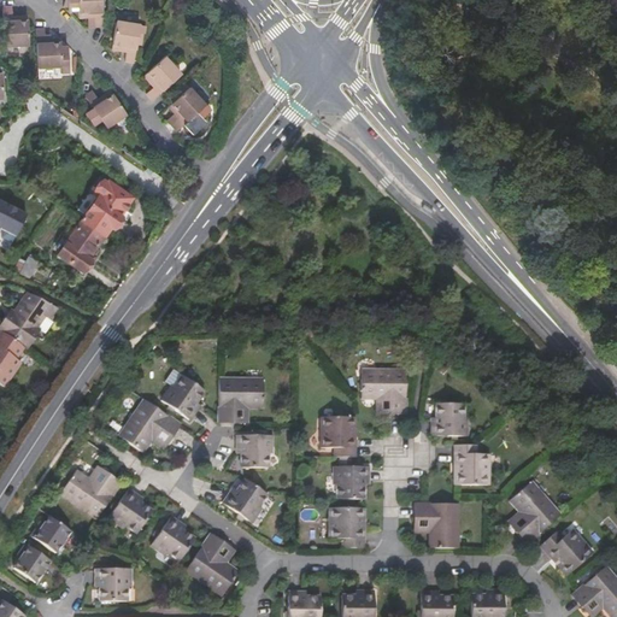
[(69,9),(69,15),(78,13),(78,18),(94,18),(94,28),(103,28),(100,0),(65,0),(64,9),(69,9)]
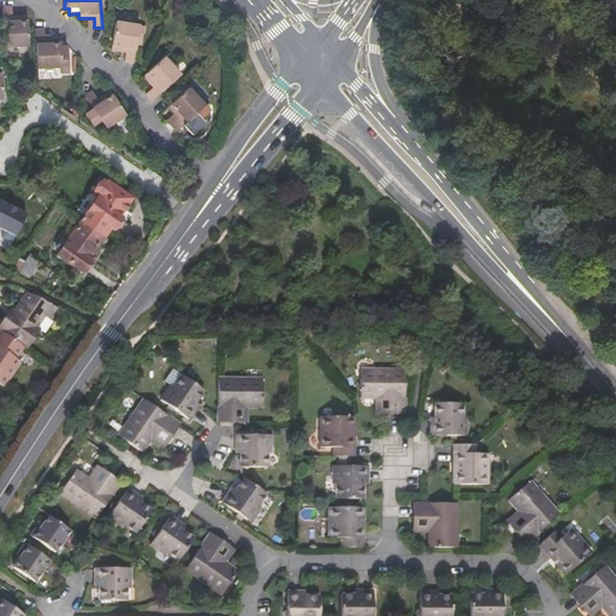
[(593,0),(576,0),(575,3),(587,11),(594,0),(593,0)]
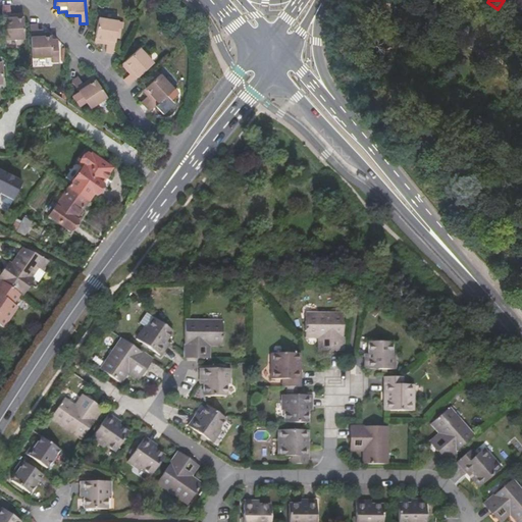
[(2,41),(22,41),(21,17),(10,17),(9,10),(1,10),(2,41)]
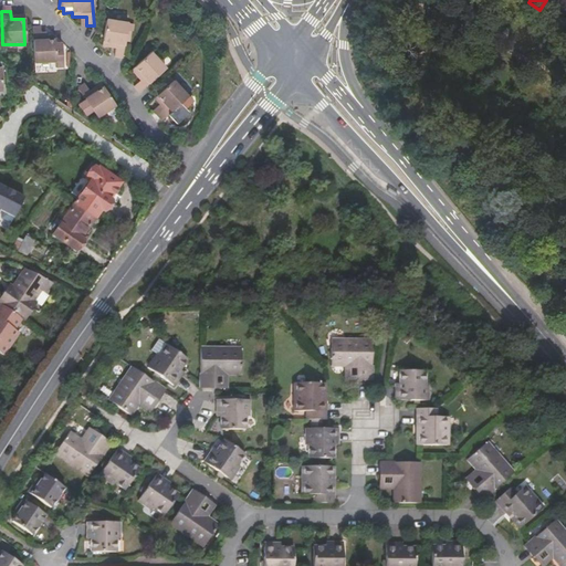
[(116,58),(125,60),(128,25),(107,22),(104,46),(117,49),(116,58)]
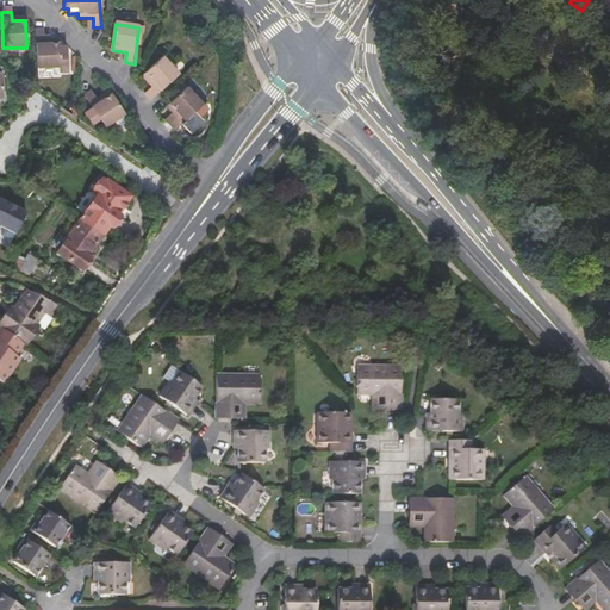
[(43,33),(33,33),(36,70),(60,69),(58,49),(58,42),(49,42),(43,42),(43,38),(43,33)]
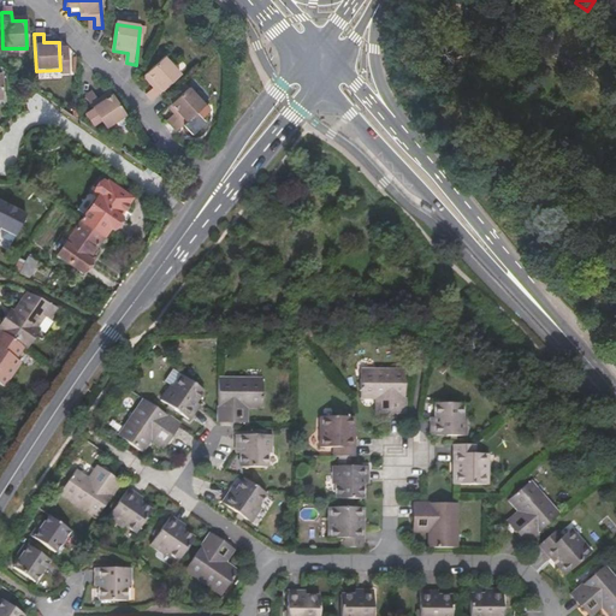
[(148,96),(153,102),(179,78),(165,60),(143,80),(153,90),(148,96)]
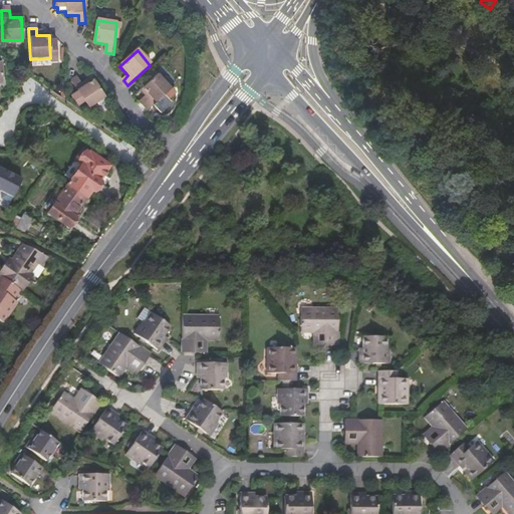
[(153,70),(139,83),(144,88),(142,91),(149,101),(144,106),(148,112),(154,107),(160,113),(168,101),(164,97),(171,91),(158,76),(153,70)]
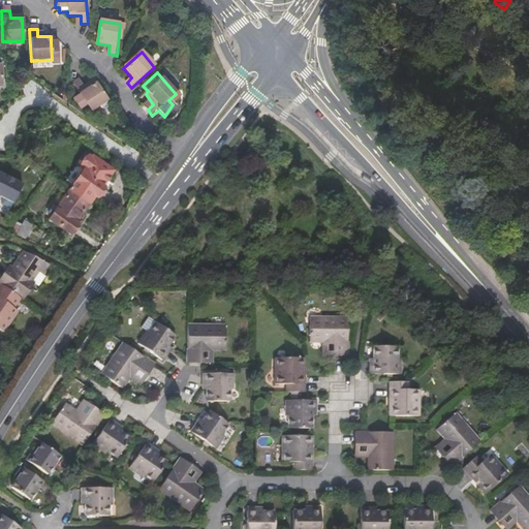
[(79,96),(74,99),(71,101),(72,101),(72,102),(81,107),(85,105),(90,113),(100,105),(102,109),(105,111),(111,107),(93,82),(87,86),(83,88),(79,82),(71,86),(75,92),(79,96)]
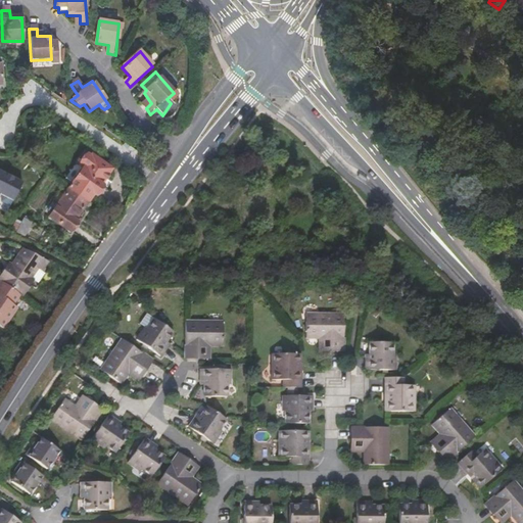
[(69,188),(89,201),(94,194),(96,196),(104,186),(102,185),(112,170),(93,155),(91,156),(85,152),(78,163),(84,168),(79,175),(69,188)]
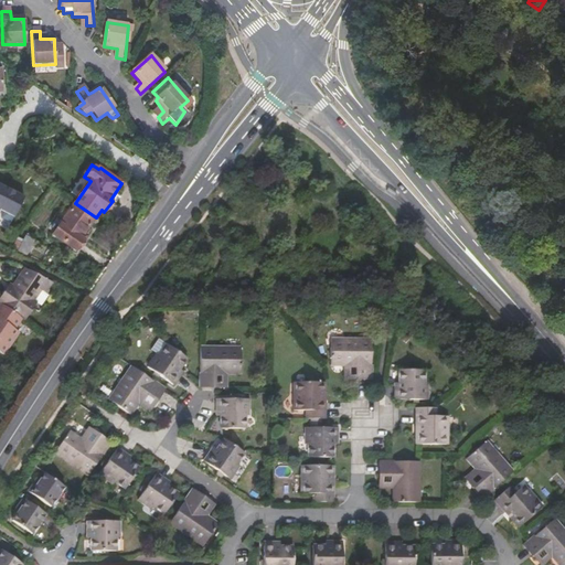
[(23,199),(0,187),(0,211),(13,219),(23,199)]
